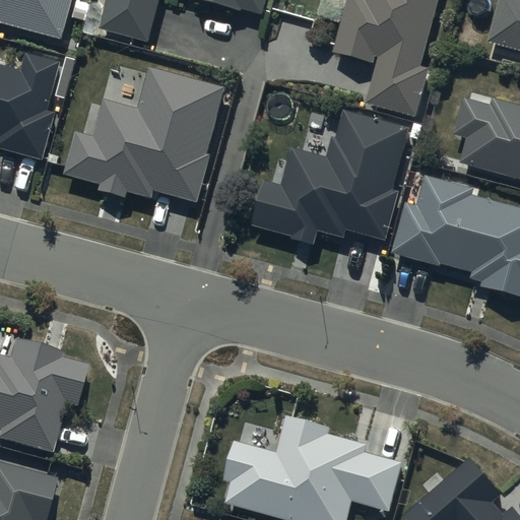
[(0,0),(0,22),(63,41),(74,0),(0,0)]
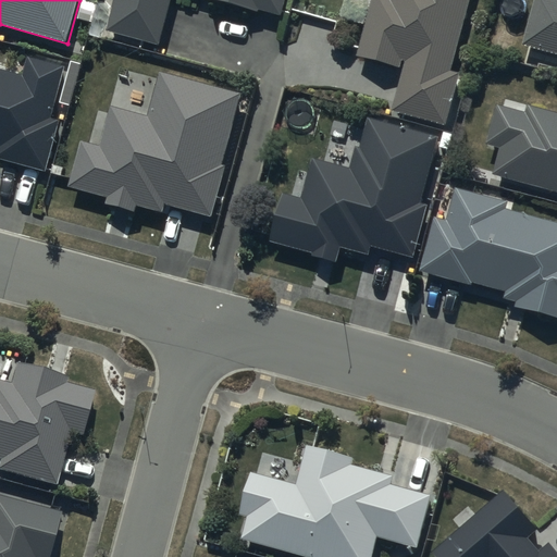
[(116,0),(108,31),(159,46),(172,0),(205,0),(258,13),(259,9),(282,15),(286,0),(116,0)]
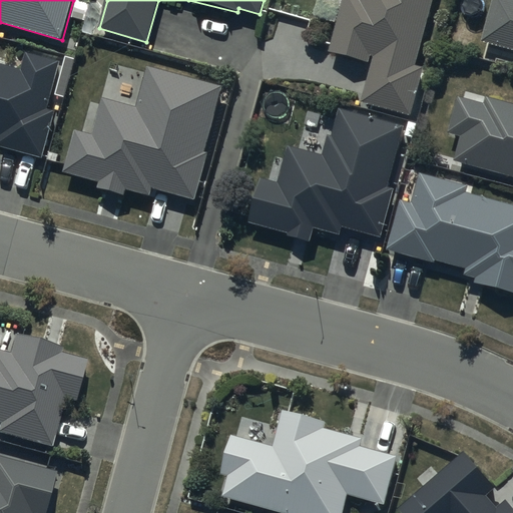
[(432,0),(343,0),(329,53),(373,65),(363,102),(411,115),(423,68),(414,66),(432,0)]
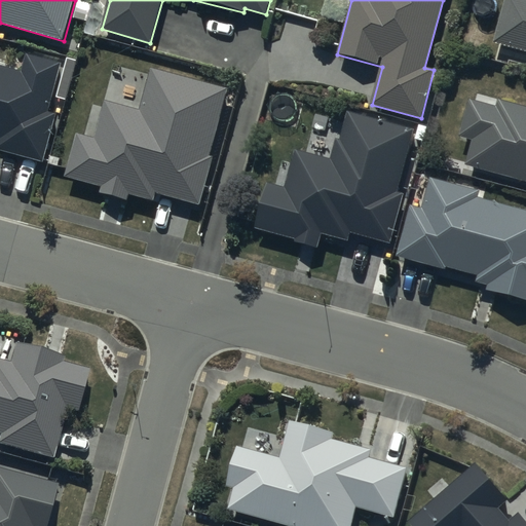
[(525,0),(504,0),(493,42),(525,50),(525,0)]
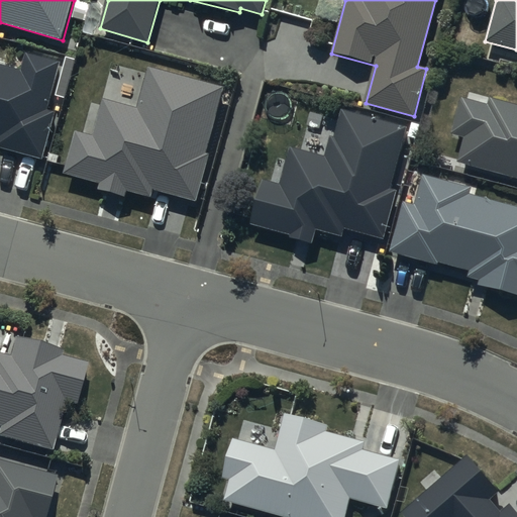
[(61,61),(23,50),(18,68),(0,63),(0,147),(41,160),(55,112),(47,110),(61,61)]
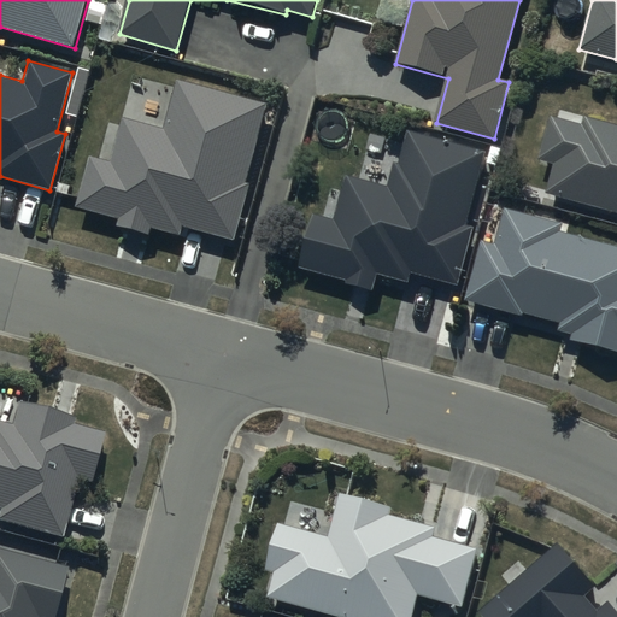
[(92,156),(78,207),(121,219),(119,227),(150,235),(151,228),(181,236),(183,228),(234,242),(250,188),(245,187),(268,106),(178,81),(165,130),(125,119),(113,162),(92,156)]
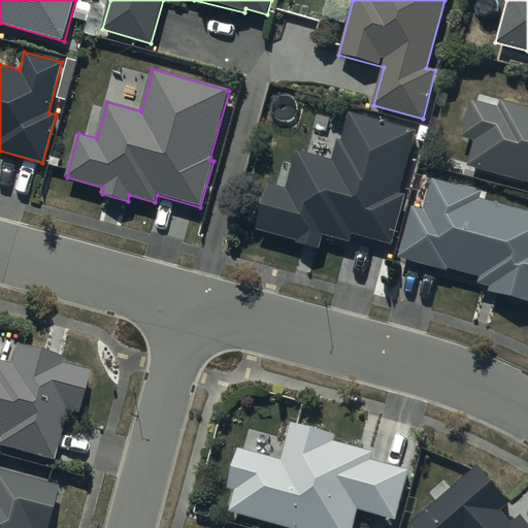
[(476,141),(469,166),(527,182),(527,108),(502,101),(500,108),(471,100),(461,136),(476,141)]
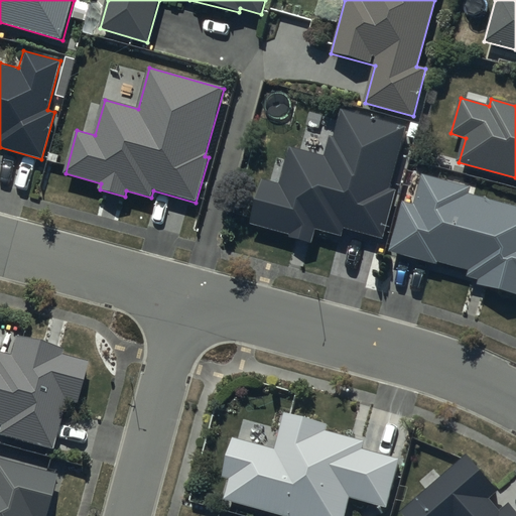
[(261,179),(250,224),(291,234),(289,239),(311,245),(315,230),(343,236),(345,228),(384,238),(395,190),(390,189),(408,128),(343,110),(336,138),(332,137),(327,156),(290,147),(281,184),(261,179)]
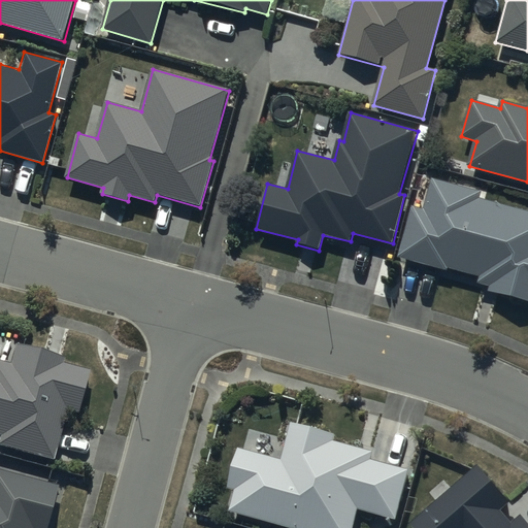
[(482,193),(432,178),(424,209),(414,206),(399,258),(449,272),(450,268),(481,276),(479,284),(491,287),(489,291),(527,301),(527,211),(481,198),(482,193)]
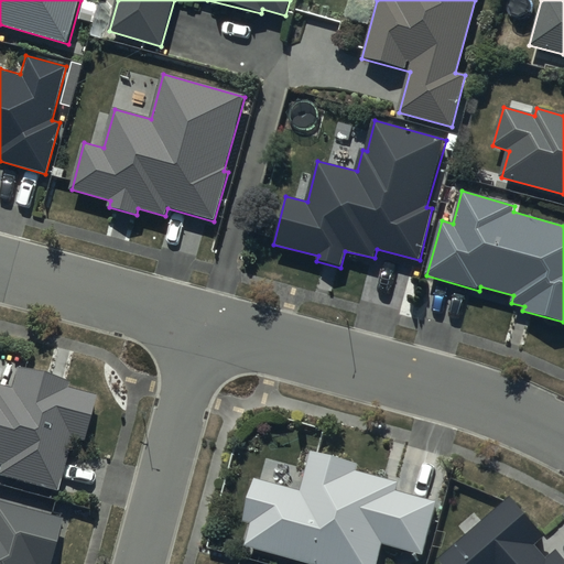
[(0,477),(56,494),(72,440),(84,443),(96,398),(67,390),(69,383),(18,369),(11,390),(0,387),(0,477)]
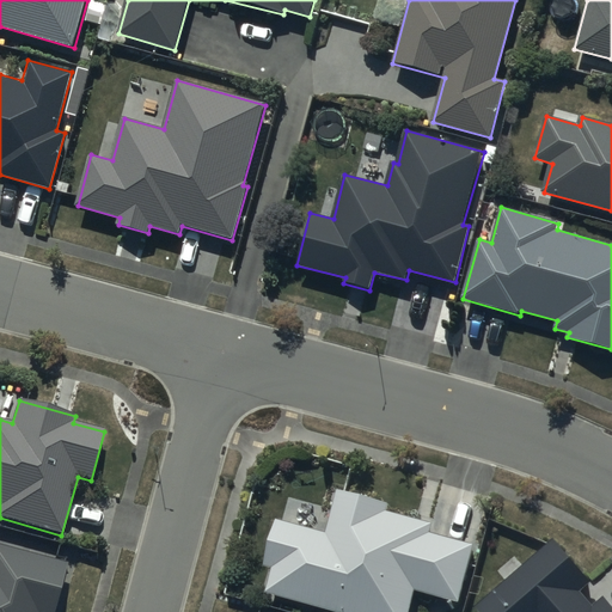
[(390,505),(331,489),(329,502),(335,503),(328,533),(277,520),(265,567),(273,569),(265,595),(332,611),(409,611),(415,591),(458,603),(473,545),(430,534),(434,522),(389,510),(390,505)]
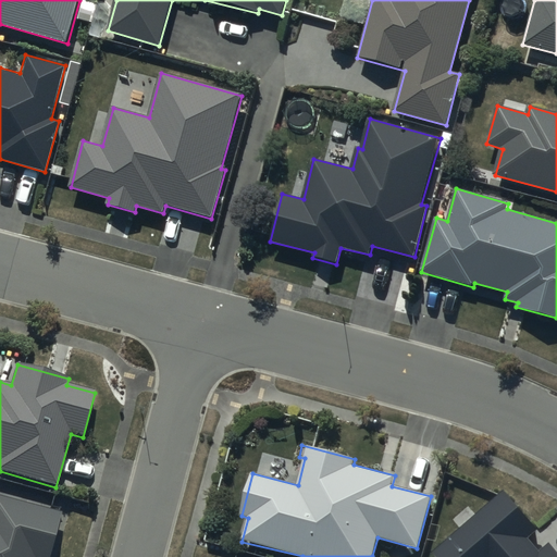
[(505,492),(434,552),(437,556),(556,556),(556,551),(551,544),(539,553),(527,539),(537,529),(505,492)]
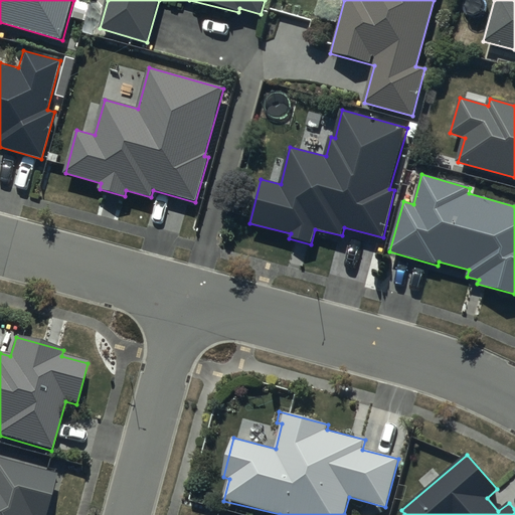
[(45,514),(57,474),(0,459),(0,514),(45,514)]
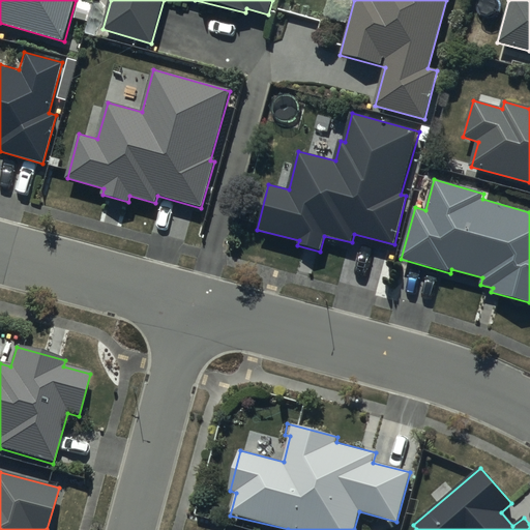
All buildings are outlined.
